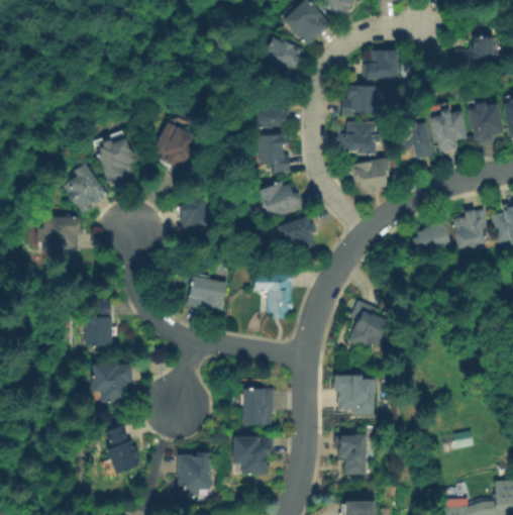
[(275,19),(294,0),(297,0),(322,25),(301,46),(275,19)]
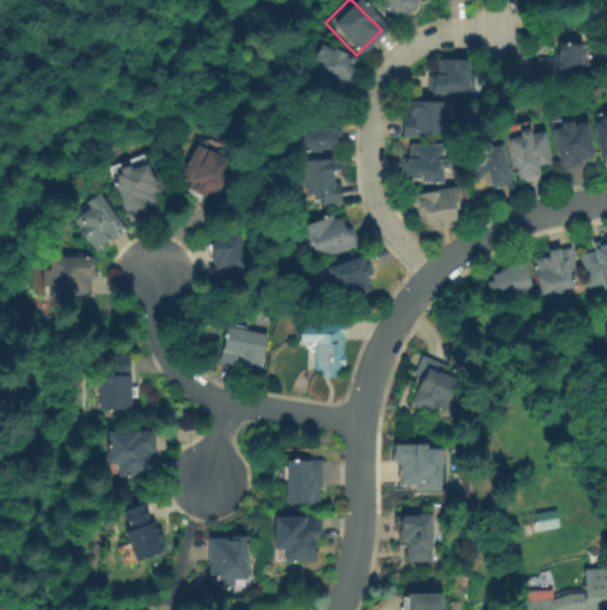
[(414,0),(386,17),(376,0),(414,0)]
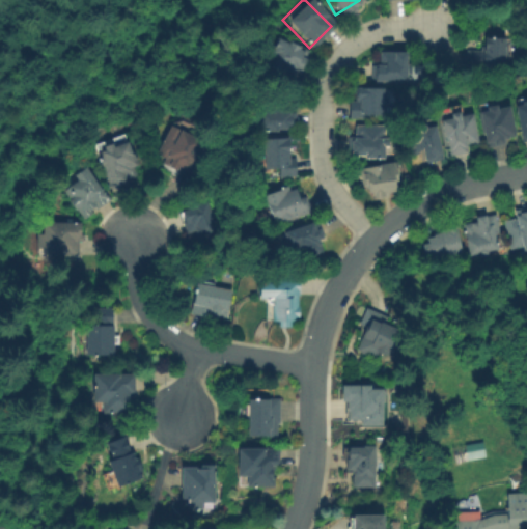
[(507,37),(507,54),(509,56),(508,61),(505,62),(505,68),(497,67),(487,68),(486,71),(466,71),(466,49),(481,51),(481,46),(486,46),(486,35),(507,37)]
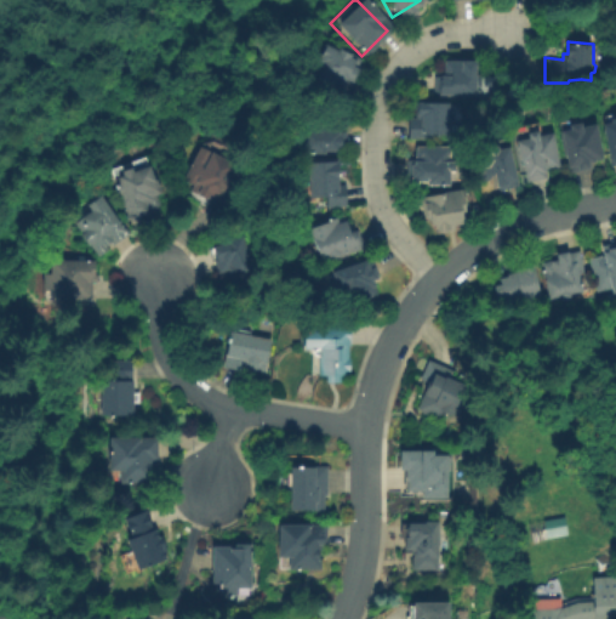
[(317,45),(353,64),(336,96),(300,78),(317,45)]
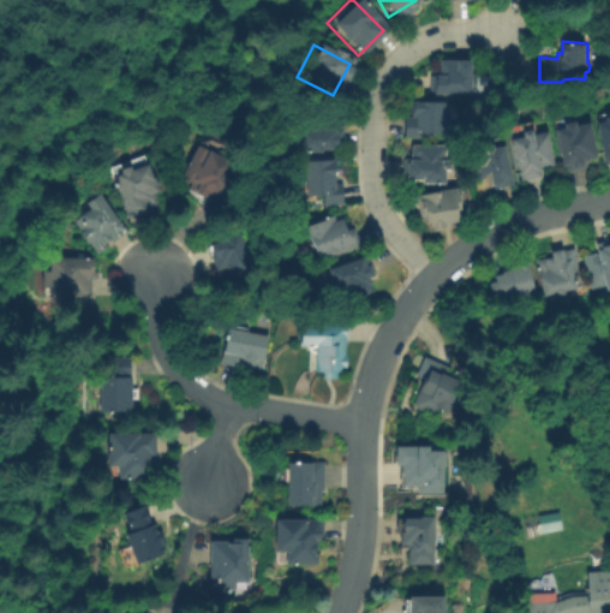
[(473,58),(473,73),(477,73),(477,85),(471,87),(472,94),(428,94),(431,73),(441,73),(441,59),(473,58)]
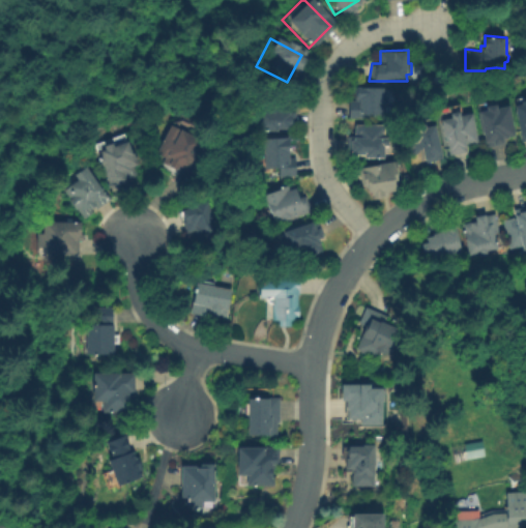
[(373,118),(349,120),(351,108),(350,99),(356,98),(357,85),(384,85),(385,86),(385,94),(386,96),(386,100),(384,101),(385,113),(373,114),(373,118)]
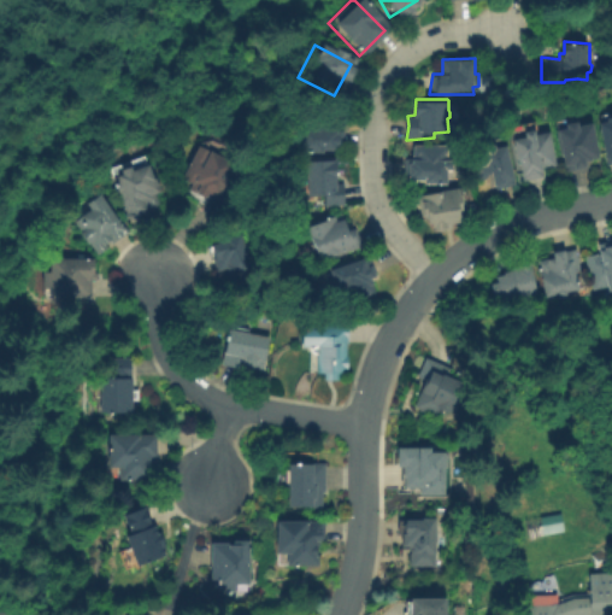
[(610,111),(611,115),(611,163),(608,164),(599,115),(610,111)]
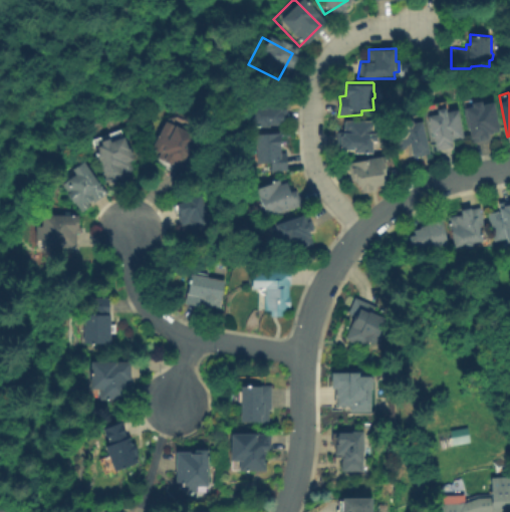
[(286,105),(286,126),(253,122),(254,105),(260,105),(260,96),(275,95),(275,105),(286,105)]
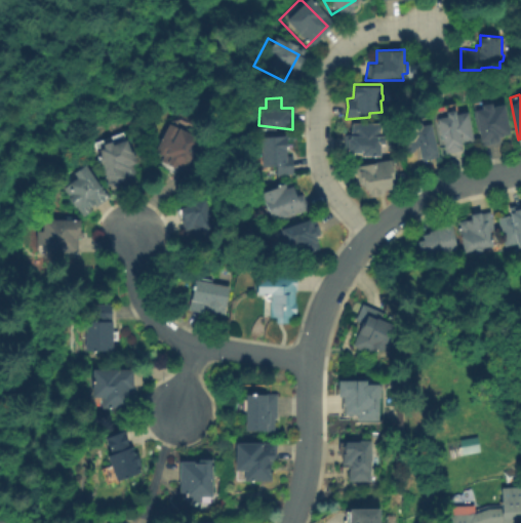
[(486,99),(485,103),(494,101),(494,105),(507,103),(512,134),(501,135),(502,143),(481,146),(481,130),(478,130),(475,102),(486,99)]
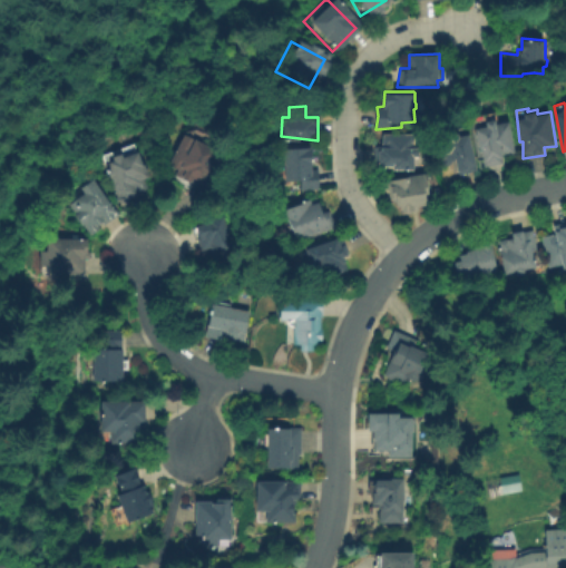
[(497,109),(499,121),(510,120),(516,153),(504,157),(505,164),(484,167),(482,148),(480,148),(476,126),(486,124),(484,113),(497,109)]
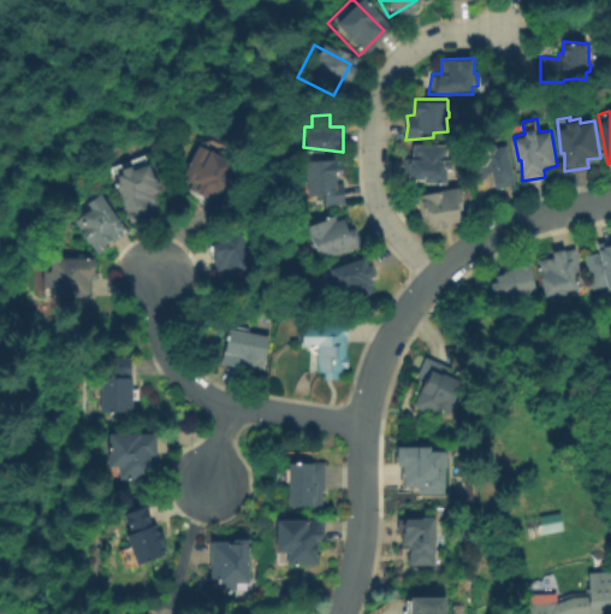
[(504,136),(504,143),(508,142),(516,184),(496,190),(492,173),(487,175),(487,177),(485,179),(478,179),(472,152),(487,147),(487,142),(490,140),(491,140),(494,140),(493,137),(504,136)]
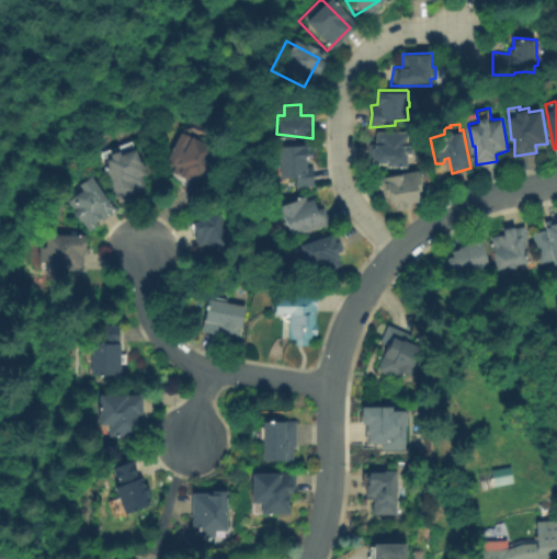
[(209,172),(202,186),(189,178),(186,180),(172,172),(174,166),(167,161),(181,128),(216,148),(209,166),(209,172)]
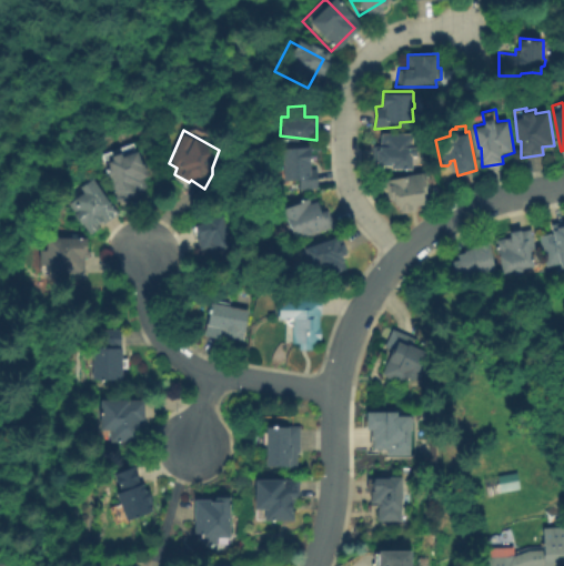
[(414,132),(414,145),(420,145),(419,157),(413,157),(413,168),(392,168),(392,165),(373,165),(374,145),(380,144),(381,132),(414,132)]
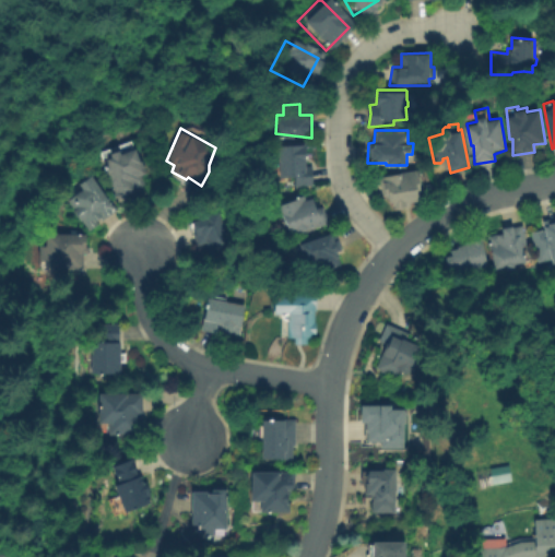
[(132,139),(134,146),(137,145),(148,172),(142,175),(145,186),(120,197),(119,188),(113,190),(101,151),(132,139)]
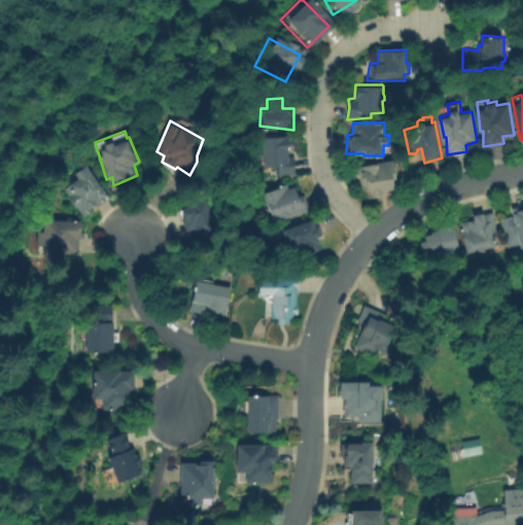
[(289,136),(289,155),(294,155),(297,167),(293,174),(277,175),(277,166),(264,167),(263,136),(277,134),(289,136)]
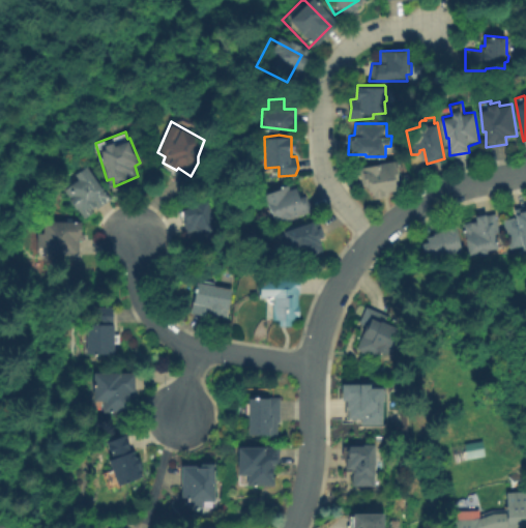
[(356,170),(389,164),(393,192),(360,197),(356,170)]
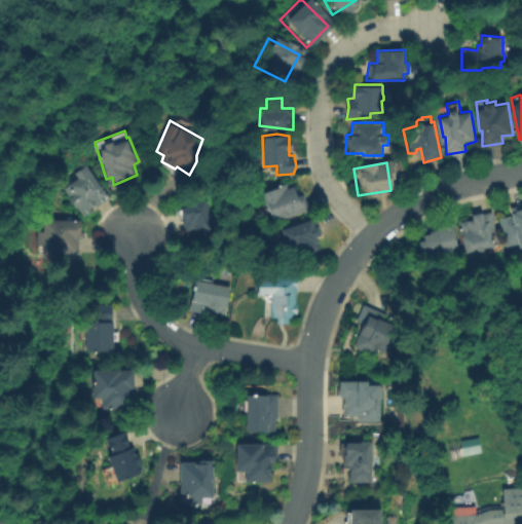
[(83,166),(105,198),(80,215),(59,183),(83,166)]
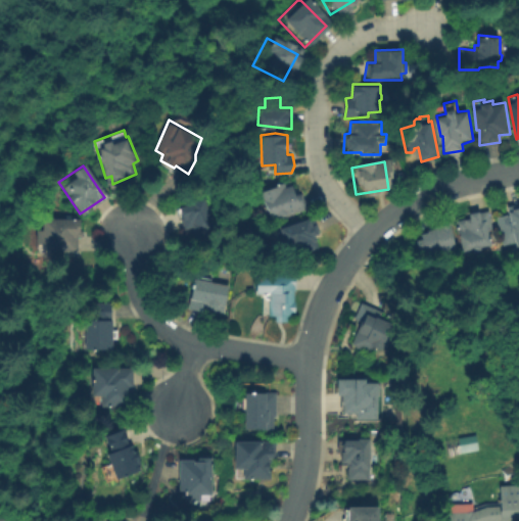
[(285,183),(286,186),(294,183),(296,194),(300,192),(308,212),(300,216),(299,212),(271,223),(261,192),(285,183)]
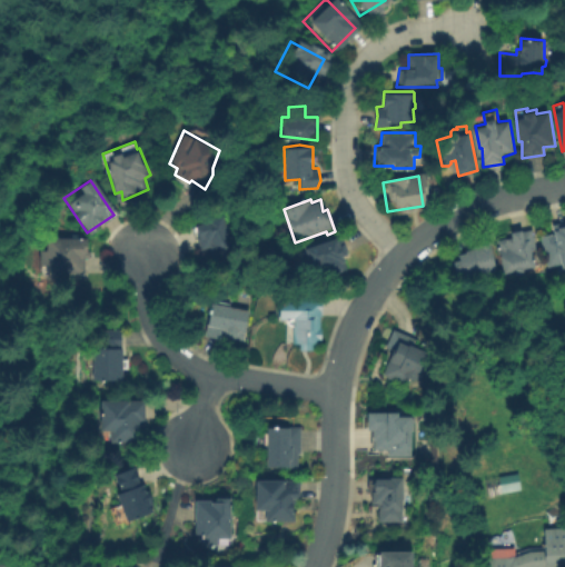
[(224,212),(235,255),(211,262),(207,249),(199,250),(196,237),(199,237),(196,221),(224,212)]
